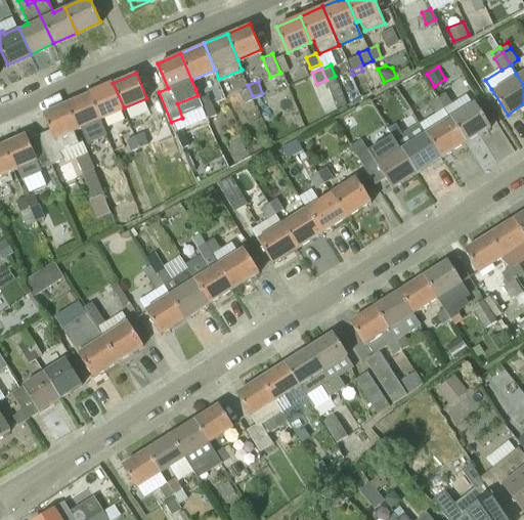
[(100,118),(124,107),(113,83),(89,92),(100,118)]
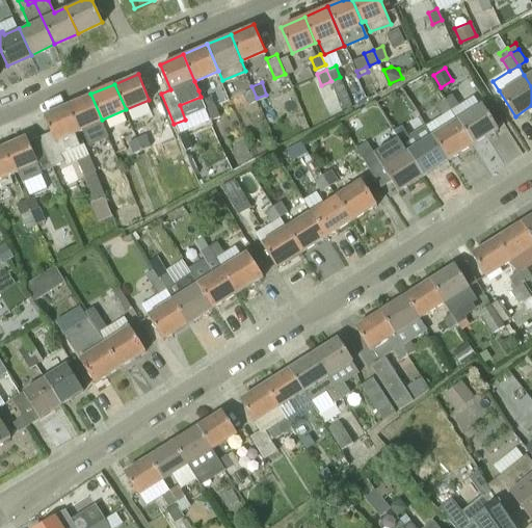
[(246,102),(257,98),(251,86),(241,90),(246,102)]
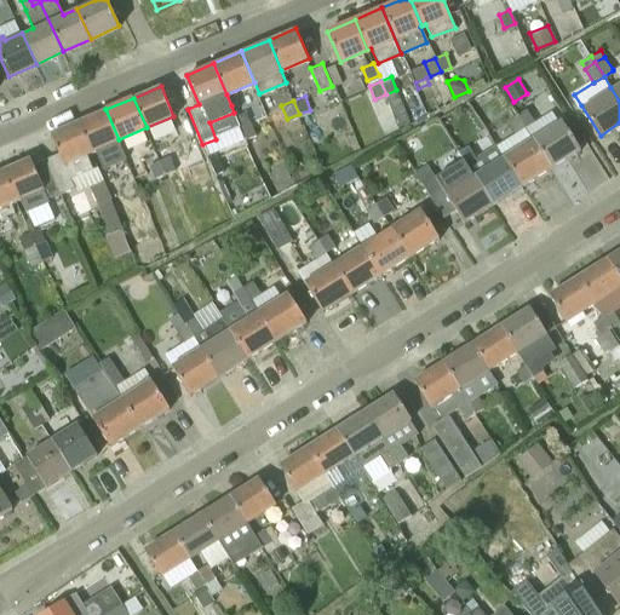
[(409,121),(402,103),(391,108),(399,125),(409,121)]
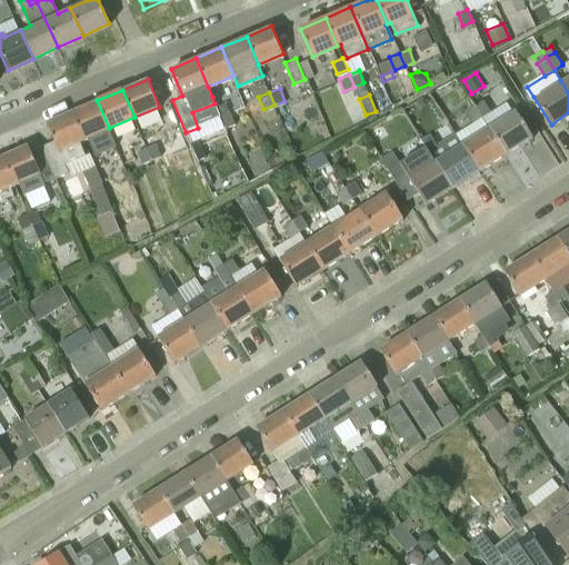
[(481,116),(490,110),(482,98),(475,103),(481,116)]
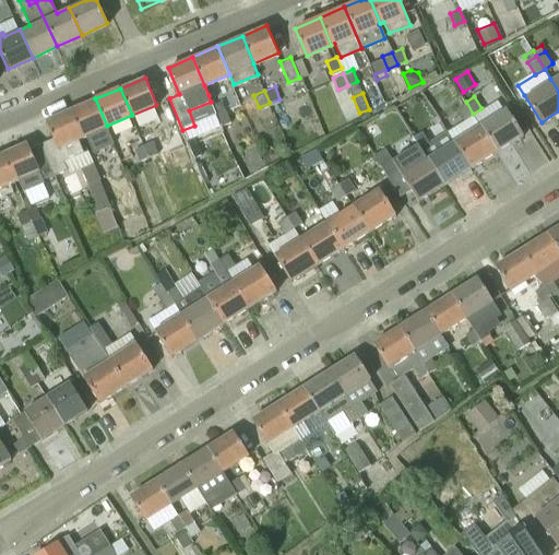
[(106,127),(107,126),(95,98),(70,109),(82,137),(85,136),(92,150),(111,141),(106,127)]
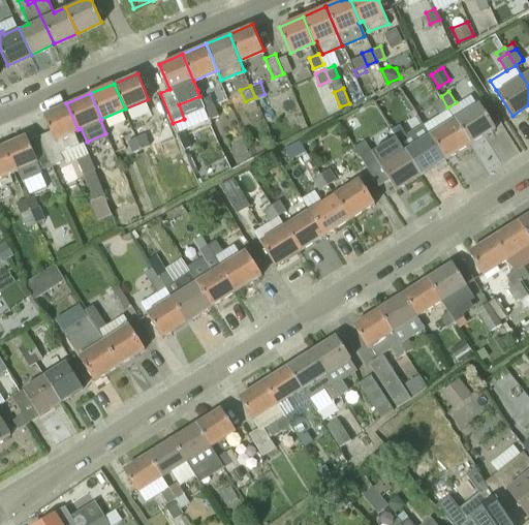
[(201,96),(205,104),(213,101),(209,93),(201,96)]
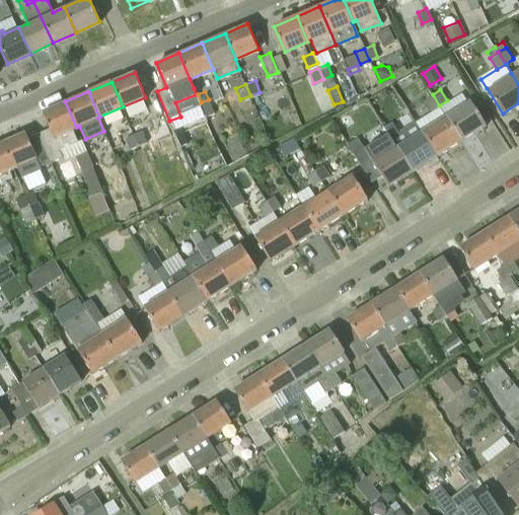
[(430,111),(439,105),(433,94),(424,99),(430,111)]
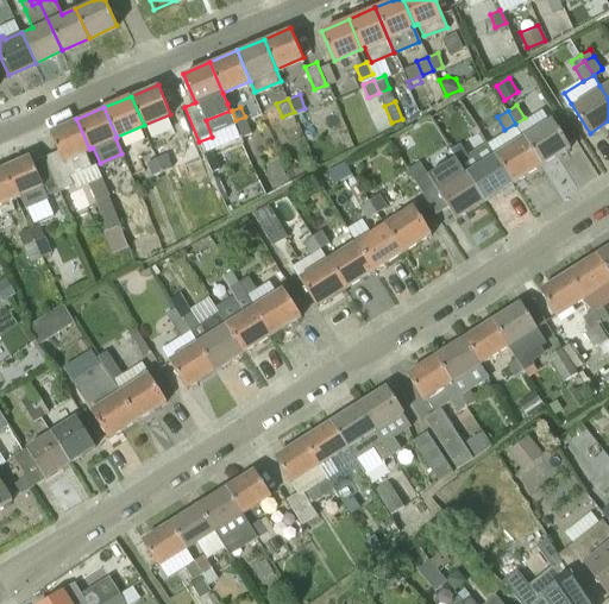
[(570,145),(551,117),(522,134),(541,164),(570,145)]
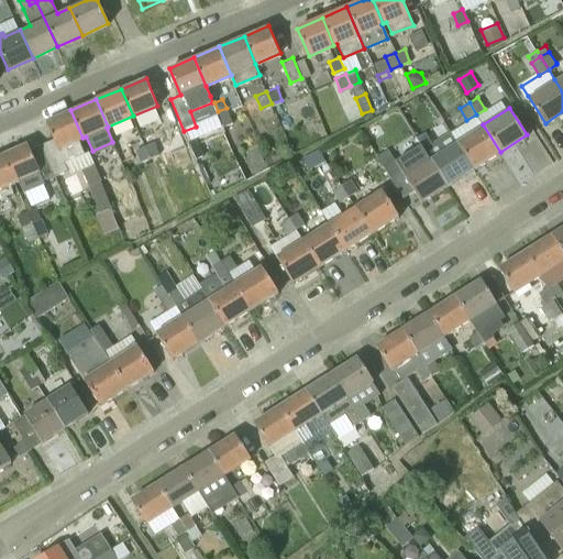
[(218,112),(222,124),(232,121),(227,109),(218,112)]
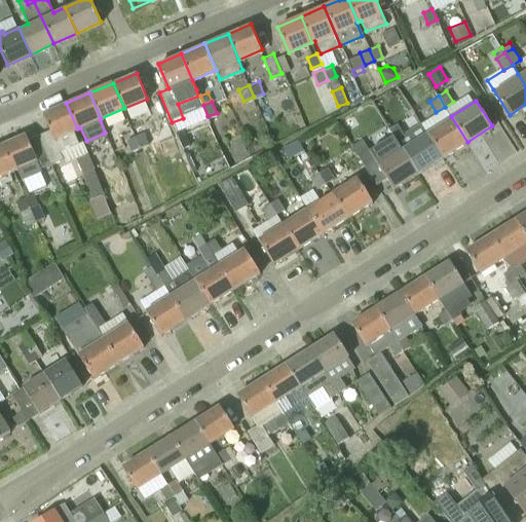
[(62,157),(59,150),(77,142),(73,129),(77,128),(66,103),(43,113),(49,127),(37,134),(49,163),(62,157)]
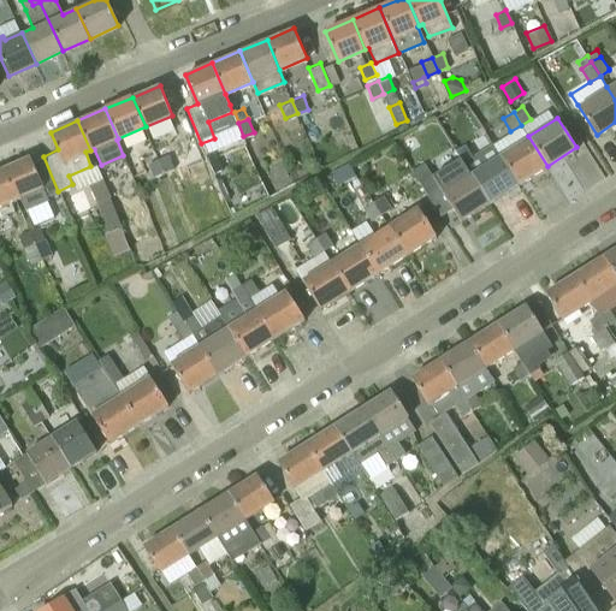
[(528,136),(527,136),(499,154),(519,184),(548,166),(528,136)]
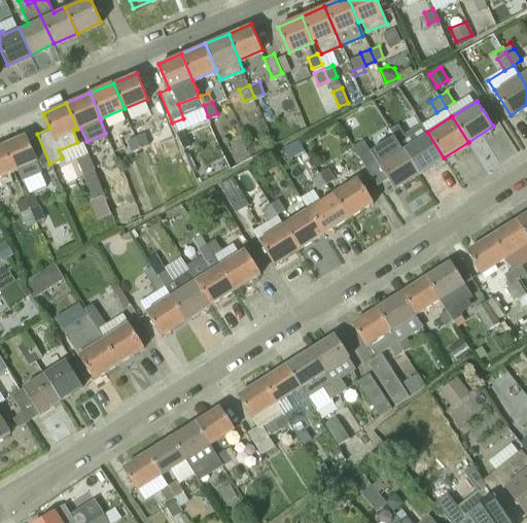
[(395,135),(396,137),(405,132),(397,121),(389,127),(395,135)]
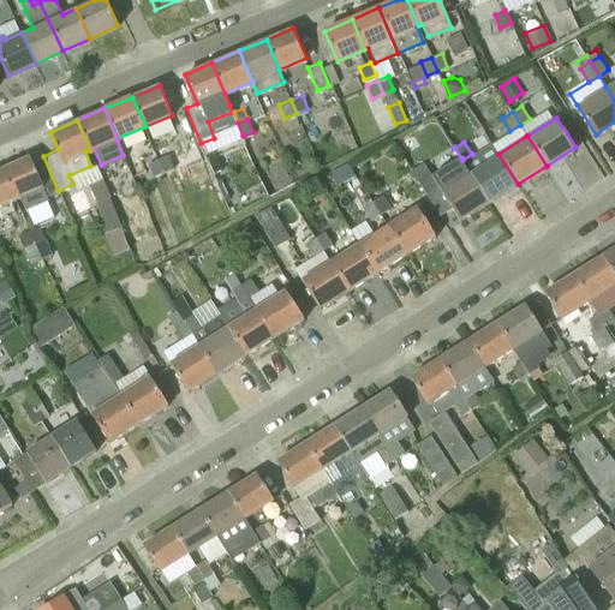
[(214,150),(207,153),(214,171),(221,167),(214,150)]
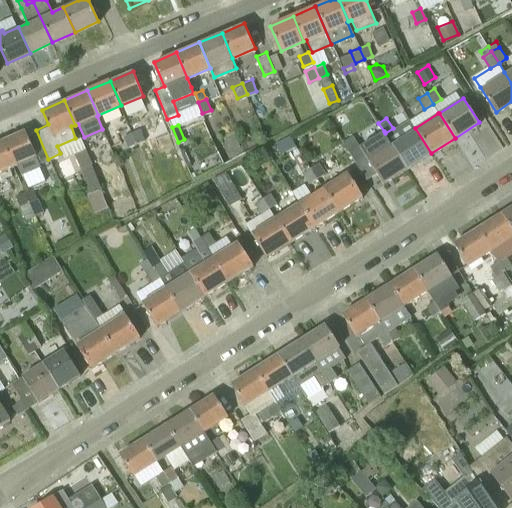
[(130,132),(135,143),(144,139),(139,128),(130,132)]
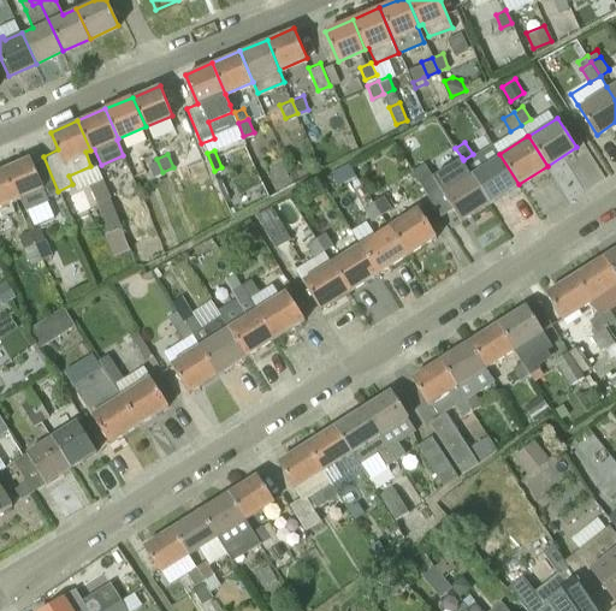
[(519,184),(499,154),(471,172),(490,202),(519,184)]
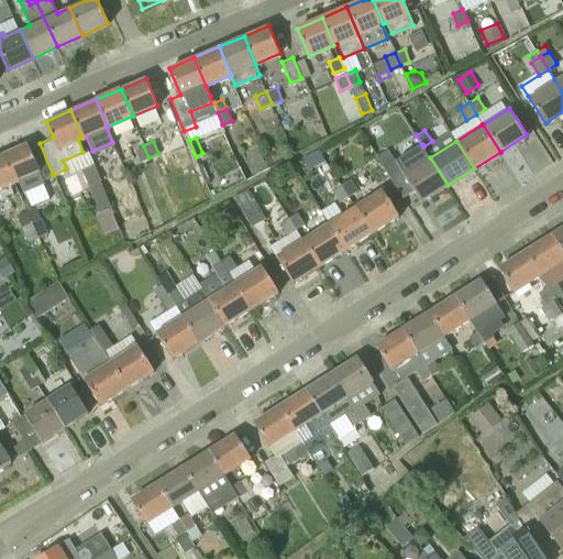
[(40,143),(30,148),(28,143),(3,154),(14,181),(18,179),(23,190),(43,182),(42,179),(53,175),(40,143)]
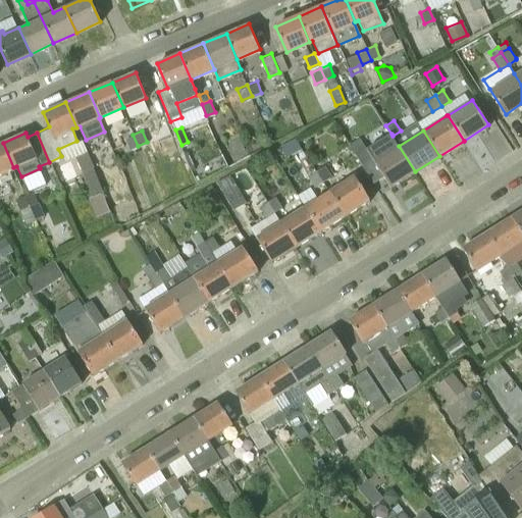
[(372,182),(382,174),(390,187),(415,171),(399,146),(393,136),(392,134),(389,135),(368,149),(358,134),(347,141),(372,182)]
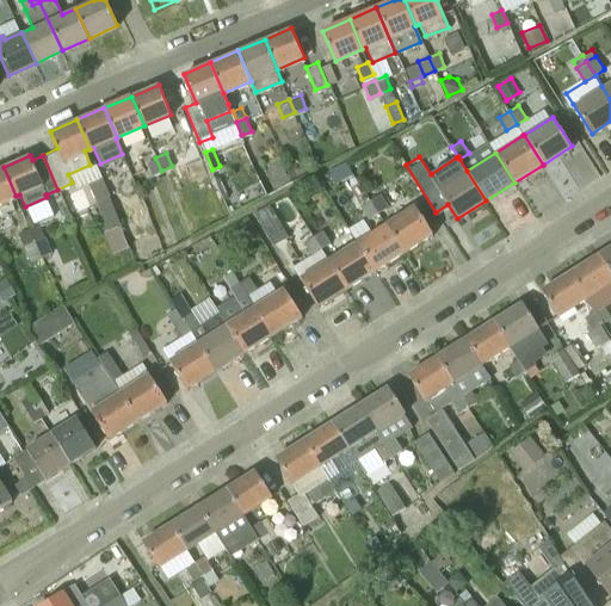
[(150,175),(161,171),(155,158),(144,162),(150,175)]
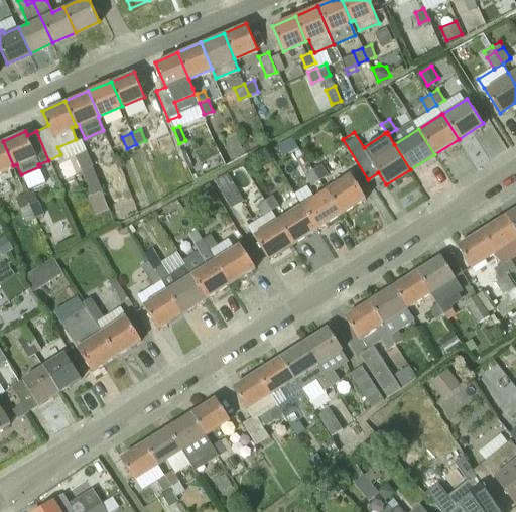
[(281,140),(286,150),(296,144),(291,134),(281,140)]
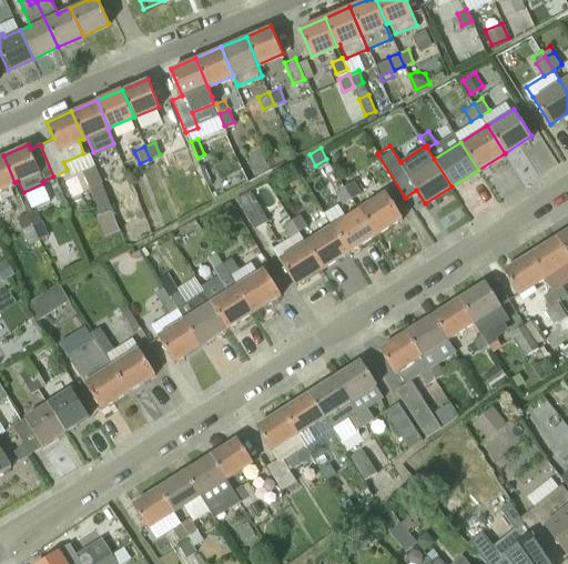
[(0,189),(14,182),(3,155),(0,155),(0,189)]
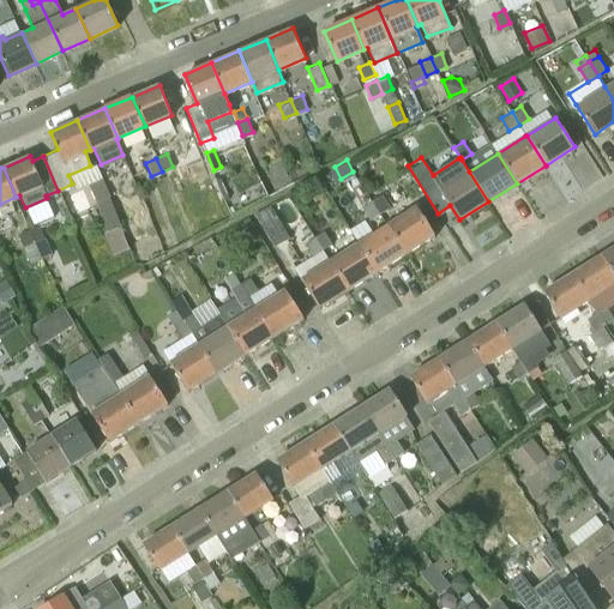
[(109,196),(102,178),(86,184),(97,203),(95,203),(106,229),(118,224),(108,196),(109,196)]
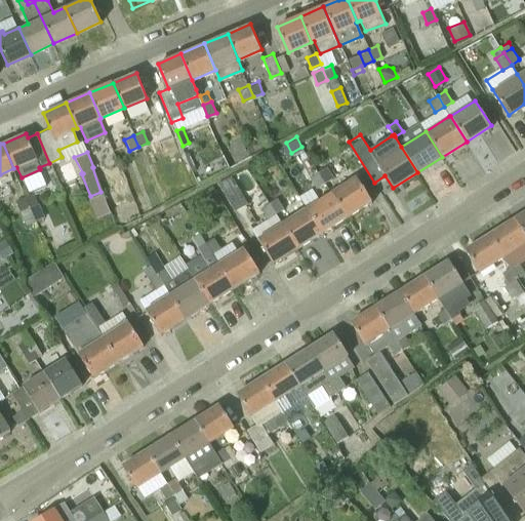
[(317,170),(324,183),(332,177),(325,165),(317,170)]
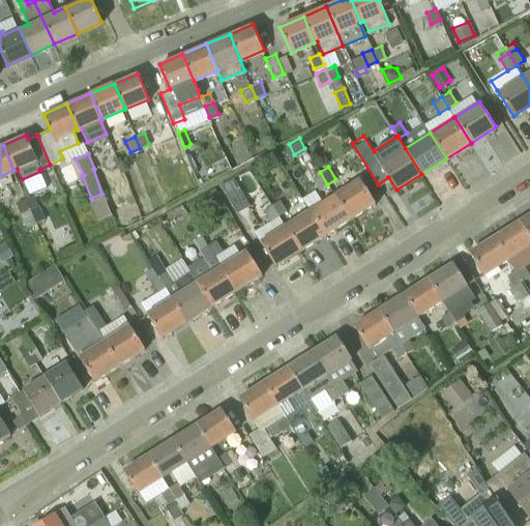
[(319,190),(327,184),(320,172),(312,177),(319,190)]
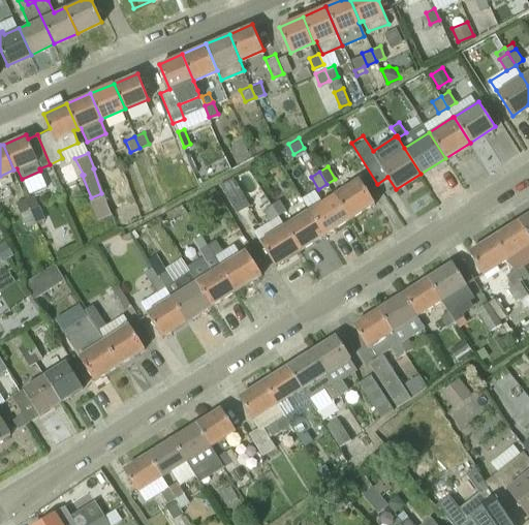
[(248,204),(232,175),(219,182),(236,211),(248,204)]
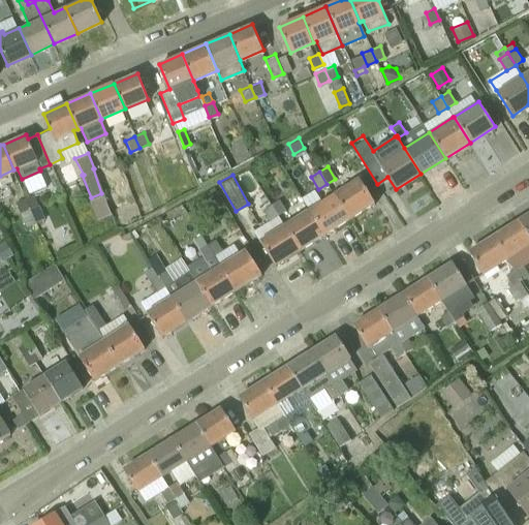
[(334,192),(349,218),(374,203),(359,177),(334,192)]
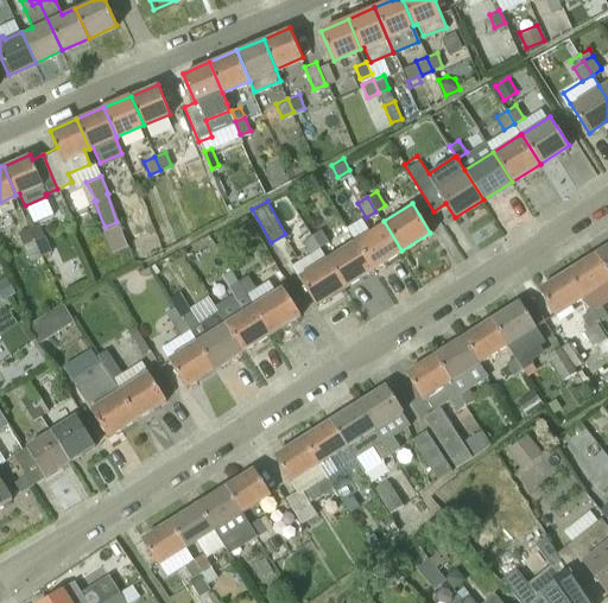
[(27,226),(39,256),(50,252),(38,221),(27,226)]
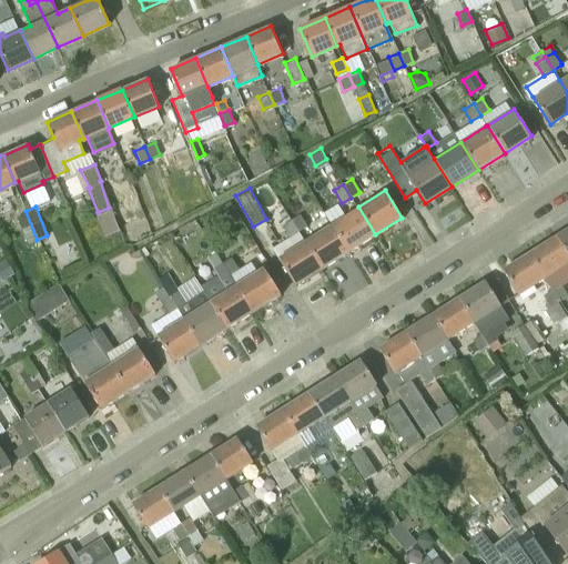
[(332,223),(348,251),(375,234),(358,207),(332,223)]
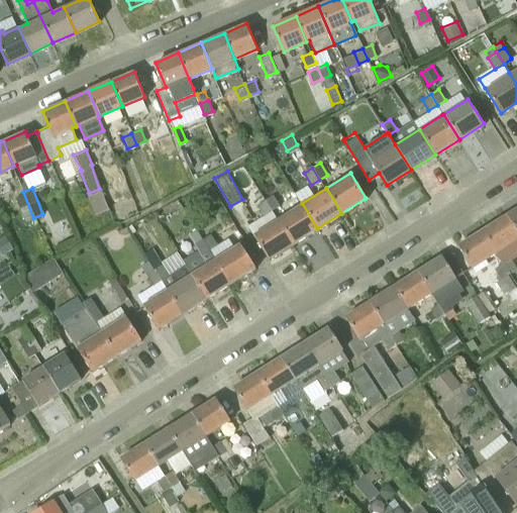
[(88,195),(95,213),(108,208),(101,190),(88,195)]
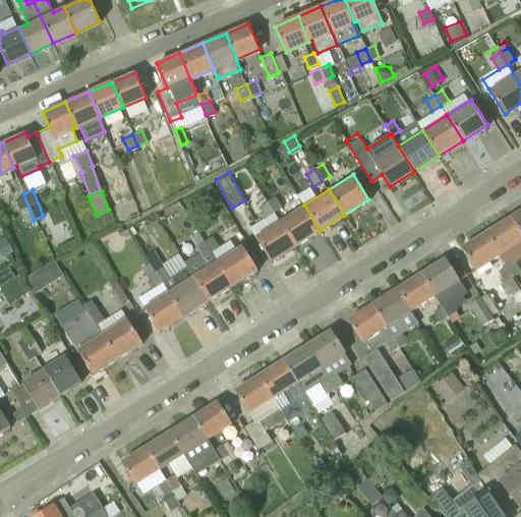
[(24,223),(34,220),(23,193),(14,197),(24,223)]
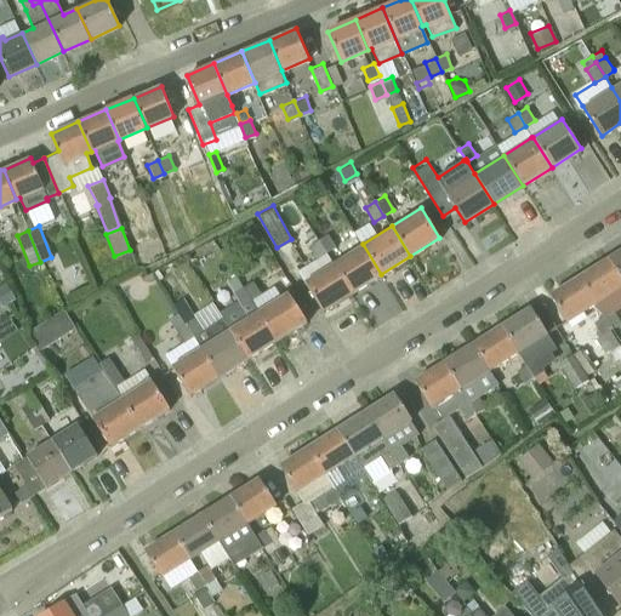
[(318,238),(326,251),(335,245),(328,232),(318,238)]
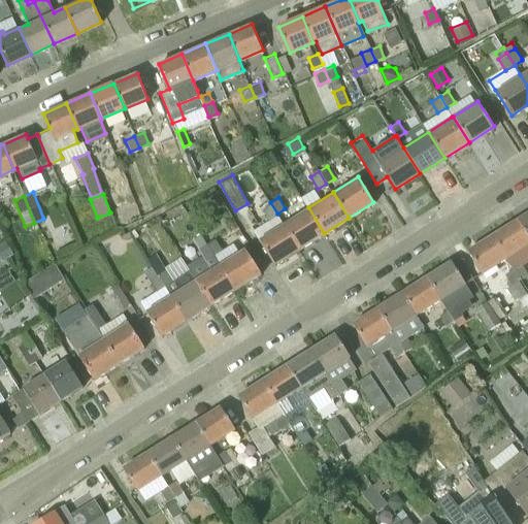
[(259,238),(258,238),(274,264),(299,249),(284,223),(283,223),(277,214),(270,202),(262,207),(268,219),(254,229),(259,238)]
